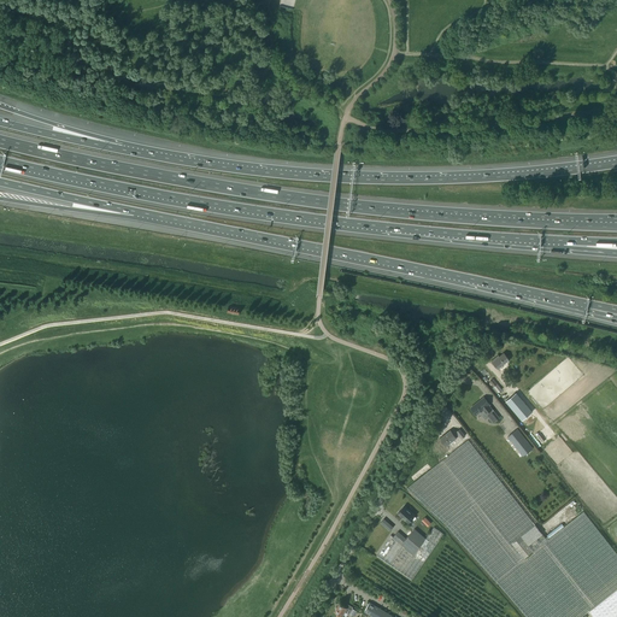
[(510,354),(506,357),(504,353),(497,359),(495,358),(492,362),(498,369),(507,360),(511,364),(515,360),(510,354)]
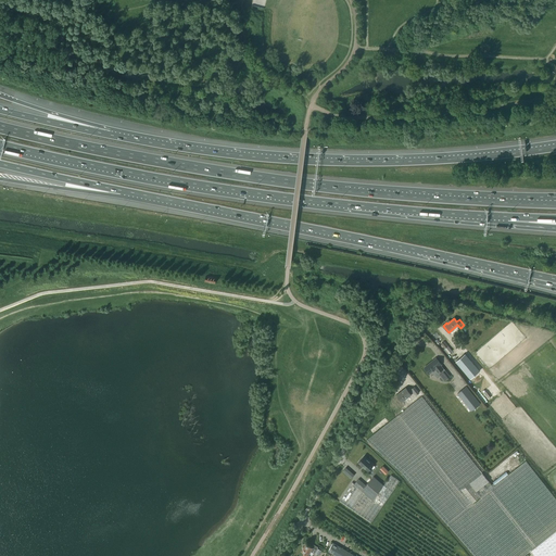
[(470,379),(479,371),(465,354),(456,362),(470,379)]
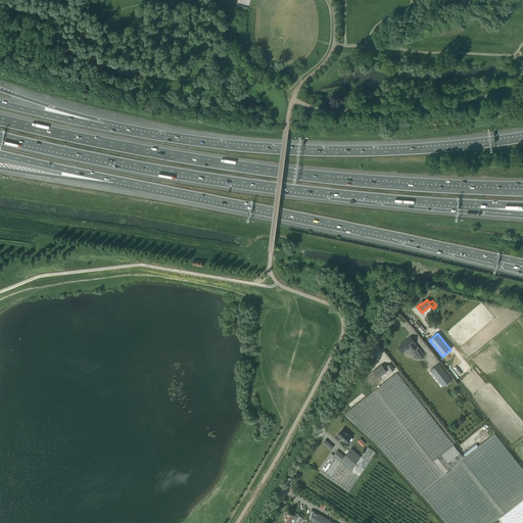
[(414,343),(415,343),(411,337),(399,345),(405,351),(407,349),(412,355),(414,353),(418,358),(423,354),(419,349),(418,349),(417,347),(414,343)]
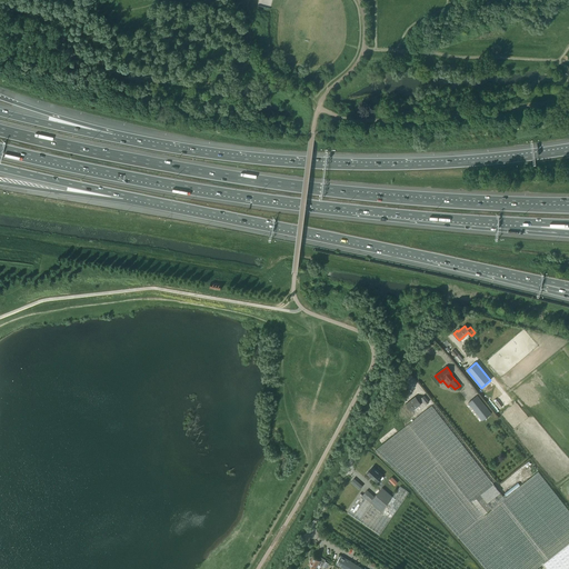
[(420,397),(417,399),(415,397),(406,405),(411,411),(420,405),(420,403),(423,401),(426,405),(428,401),(423,396),(420,398),(420,397)]
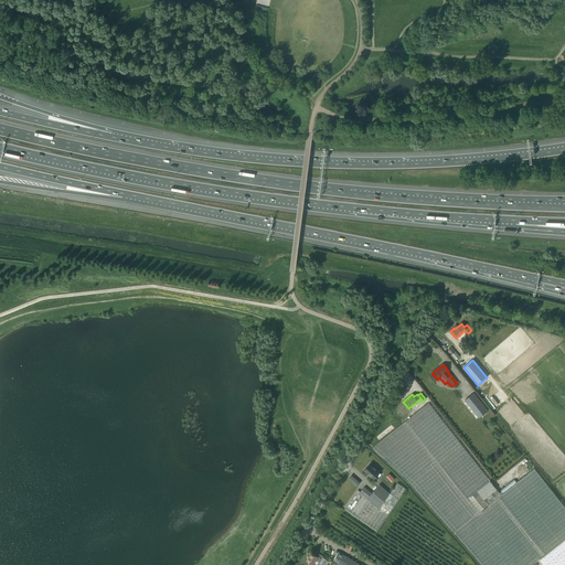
[(479,417),(488,411),(473,393),(465,400),(479,417)]
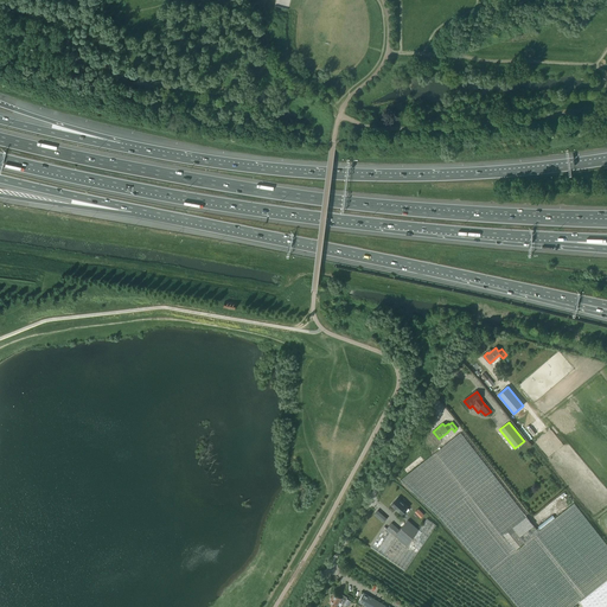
[(538,531),(526,517),(460,433),(400,480),(439,517),(487,572),(518,606),(572,606),(579,602),(606,579),(606,545),(574,504),(538,531)]
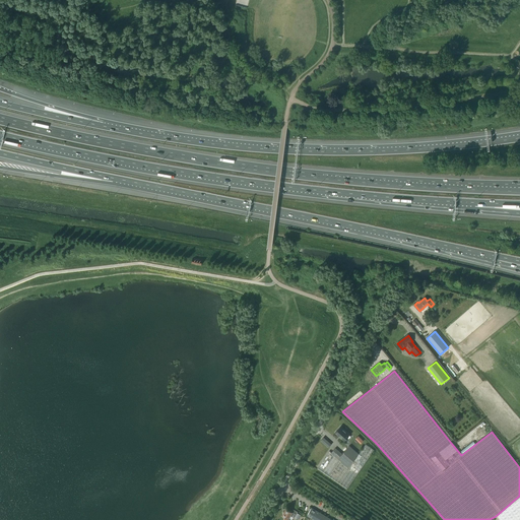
[(335,433),(343,441),(349,435),(340,427),(335,433)]
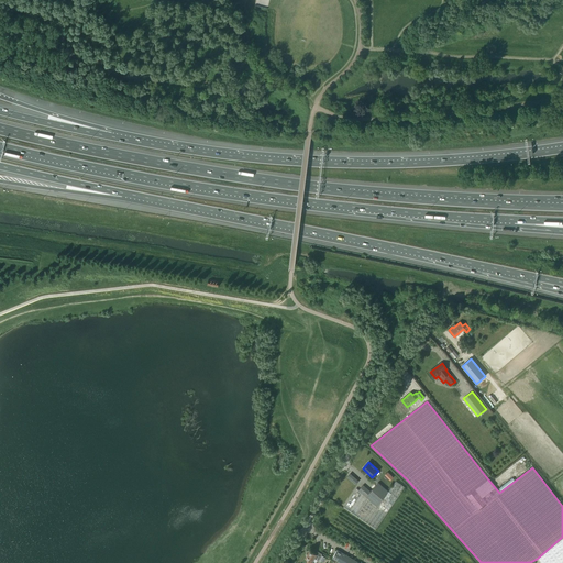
[(395,481),(388,492),(377,507),(366,497),(356,488),(343,507),(376,529),(405,487),(395,481)]
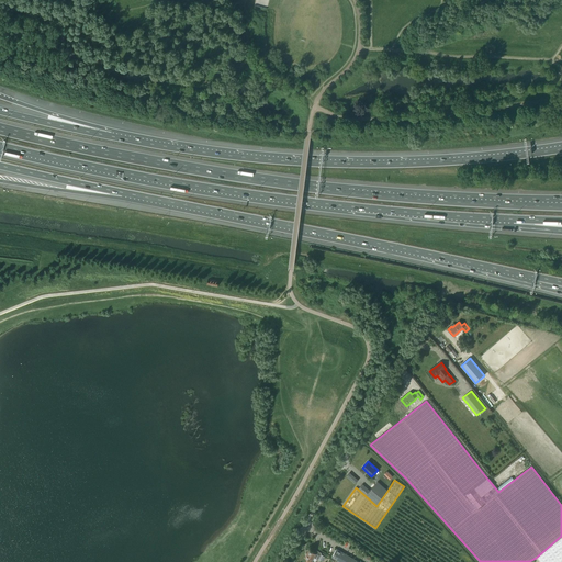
[(377,506),(388,491),(378,482),(366,496),(377,506)]
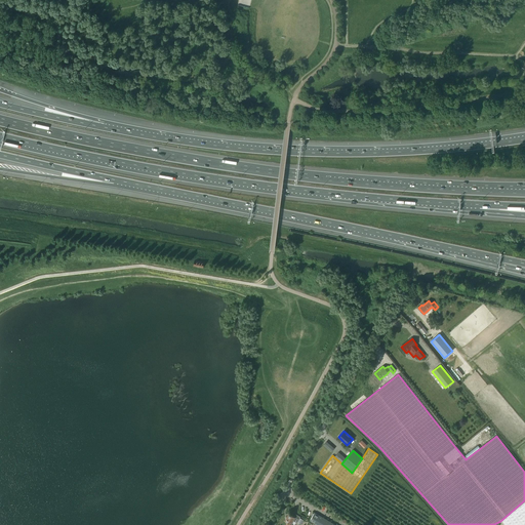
[(524,524),(524,500),(500,521),(503,524),(524,524)]
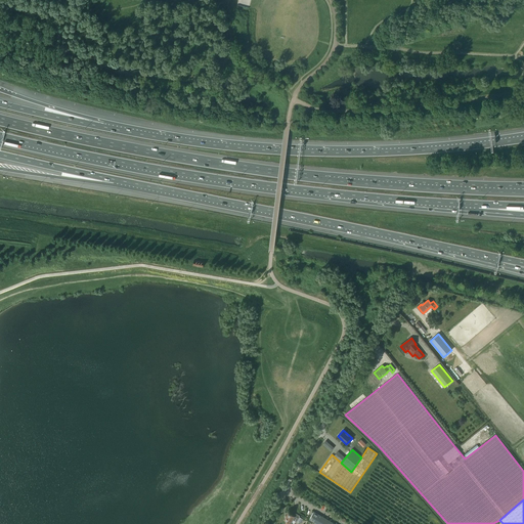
[(334,523),(313,512),(309,520),(316,523),(334,523)]
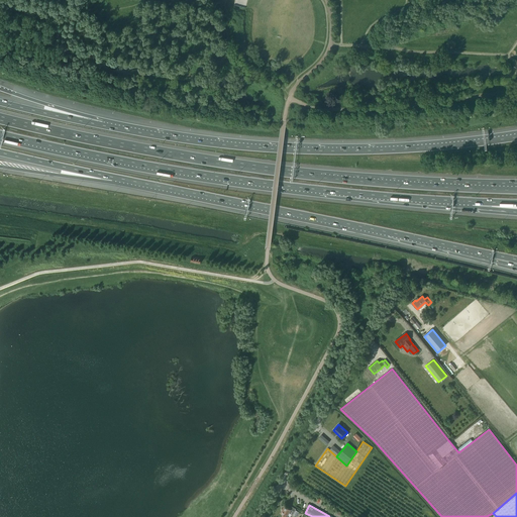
[(283,514),(281,516),(289,516),(291,515),(292,515),(295,509),(291,507),(290,509),(285,506),(280,513),(283,514)]
